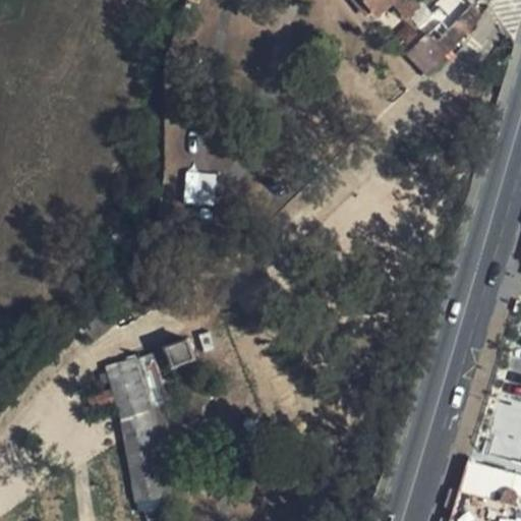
[(417,4),(413,0),(363,0),(372,11),(387,0),(389,0),(402,16),(417,4)]
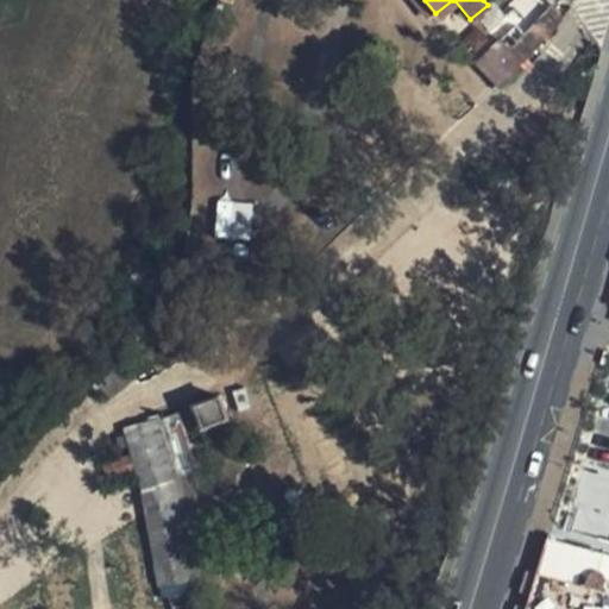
[(513,44),(550,6),(542,0),(518,0),(495,25),(513,44)]
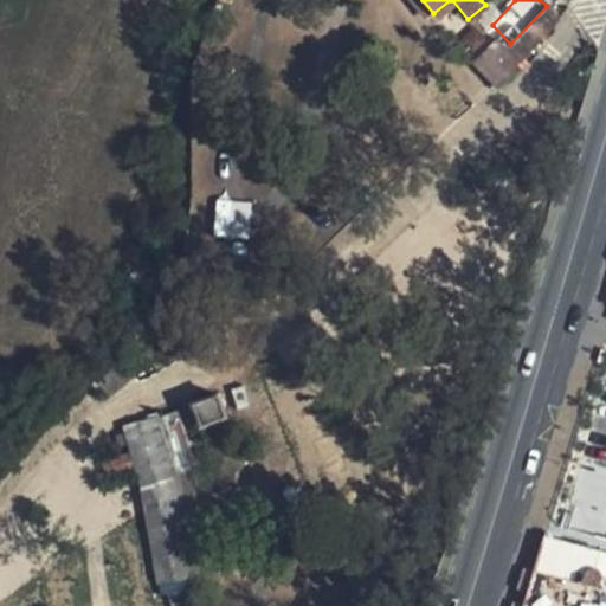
[(524,57),(559,19),(547,6),(510,44),(524,57)]
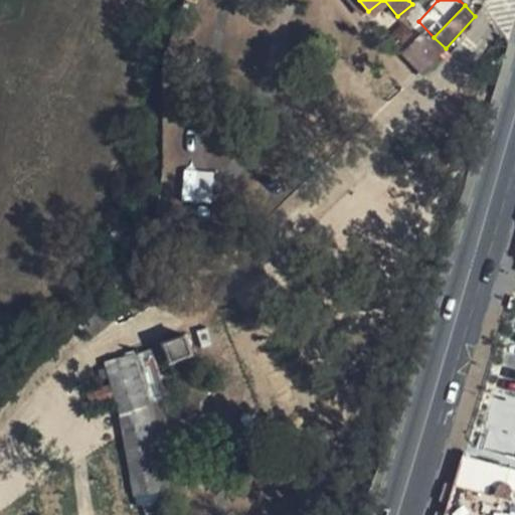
[(438,56),(420,37),(404,52),(421,72),(438,56)]
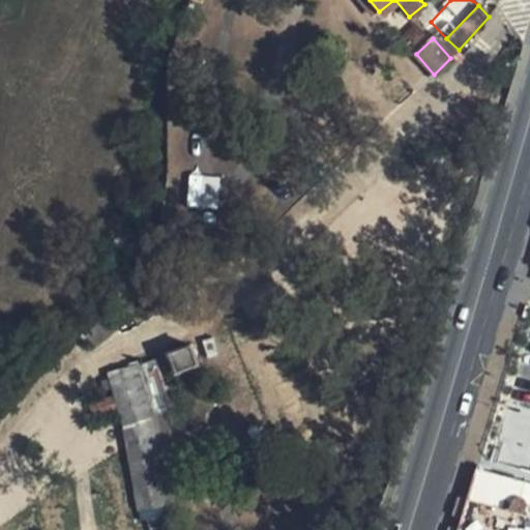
[(215,208),(218,181),(190,178),(187,204),(215,208)]
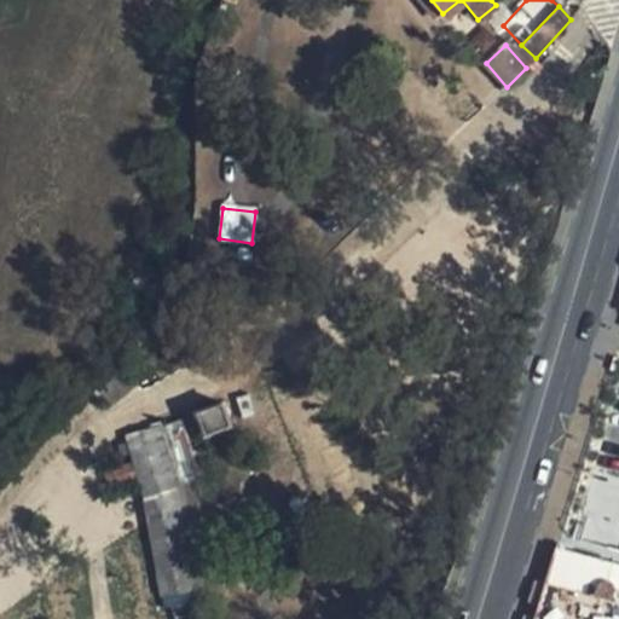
[(235,429),(225,404),(225,403),(196,412),(207,438),(235,429)]
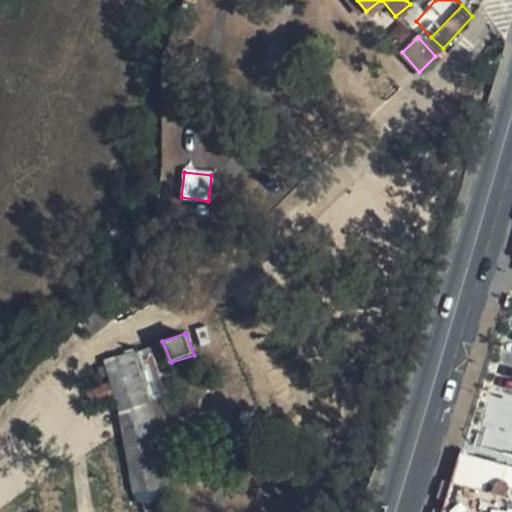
[(122,429),(133,496),(166,490),(160,448),(163,447),(157,424),(151,396),(162,391),(149,350),(106,364),(122,429)]
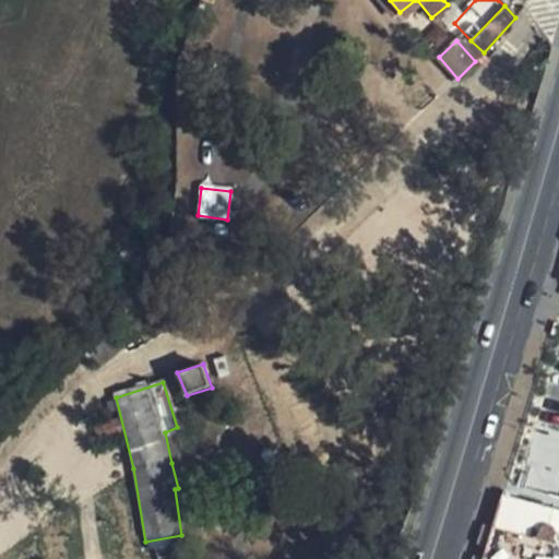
[(484,558),(558,558),(558,511),(535,504),(503,495),(496,523),(484,558)]
